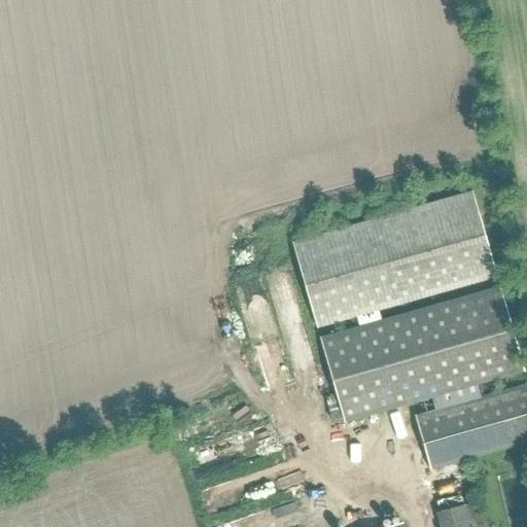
[(319,338),(343,422),(523,370),(499,285),(380,320),(377,309),(496,275),(471,190),(291,242),(316,326),(356,315),(359,325),(319,338)]
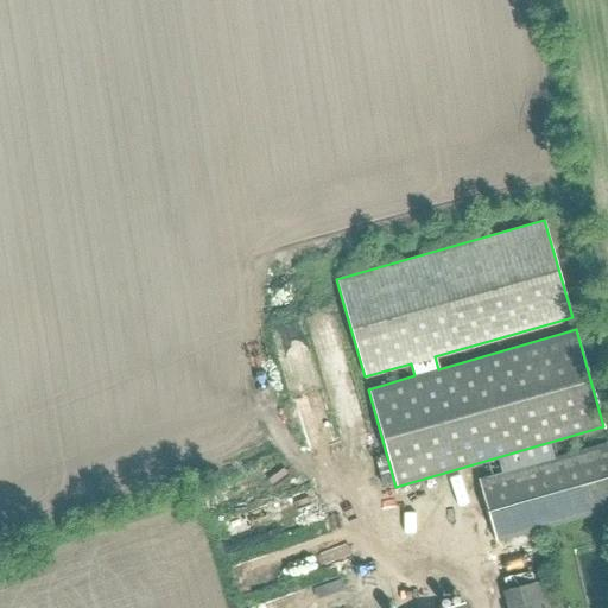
[(607,510),(607,442),(479,480),(496,542),(607,510)]
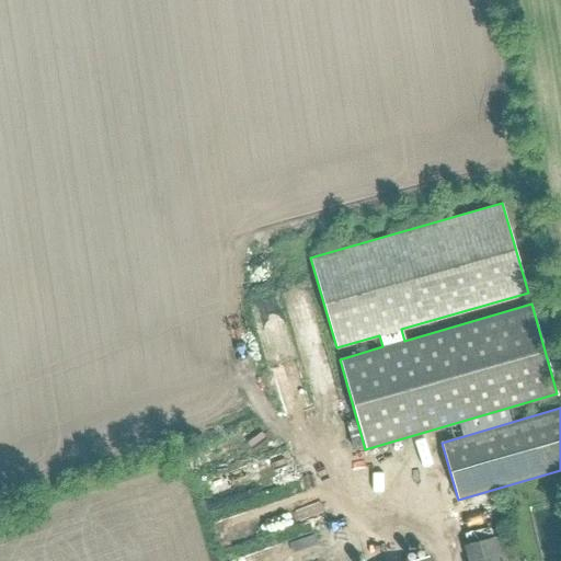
[(219,473),(224,504),(251,501),(249,484),(241,485),(239,471),(219,473)]
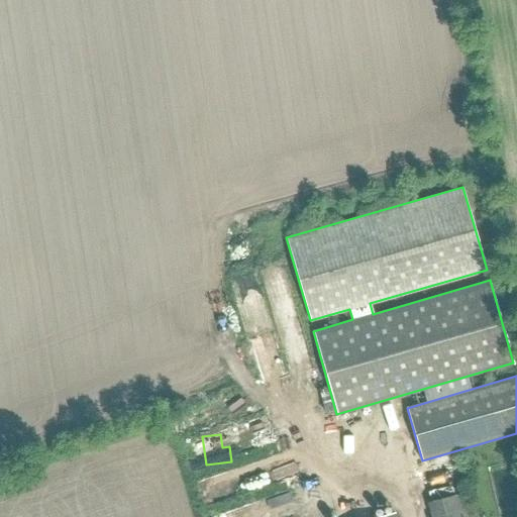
[(273,487),(224,497),(228,515),(277,505),(273,487)]
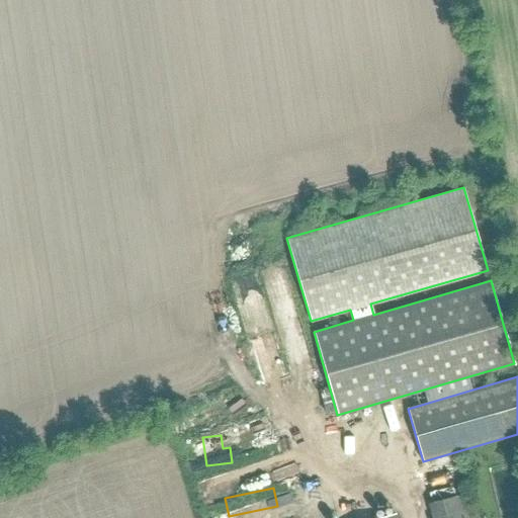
[(432,517),(467,517),(462,495),(429,503),(432,517)]
